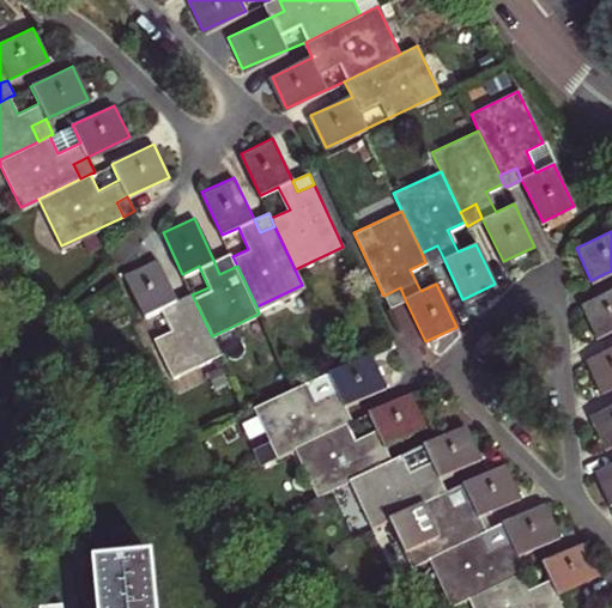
[(422,253),(425,262),(428,266),(443,257),(437,245),(422,253)]
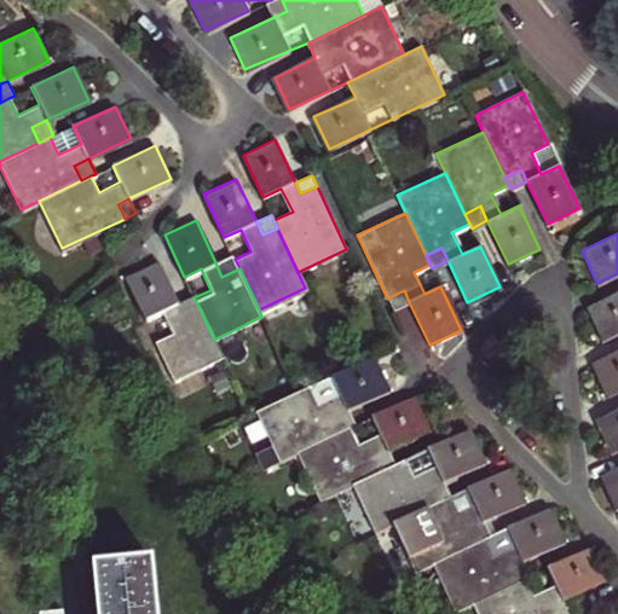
[(232,255),(215,262),(221,277),(240,268),(235,259),(232,255)]
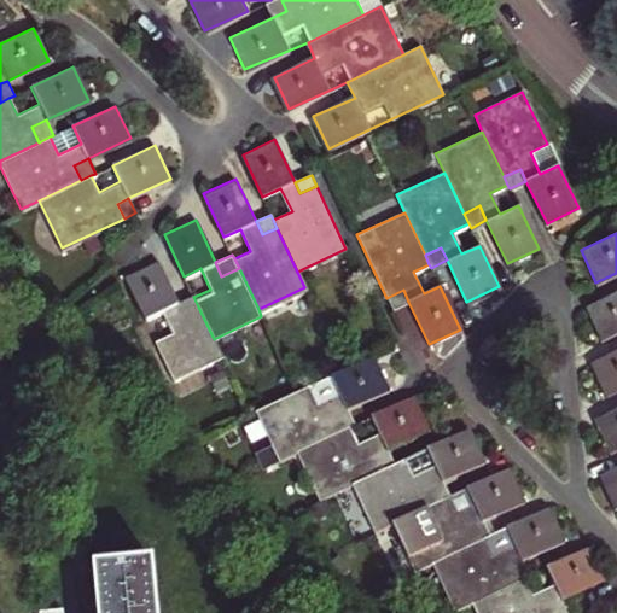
[(158,260),(124,275),(144,316),(162,308),(172,330),(153,338),(173,378),(221,355),(214,339),(198,307),(184,314),(176,301),(158,260)]
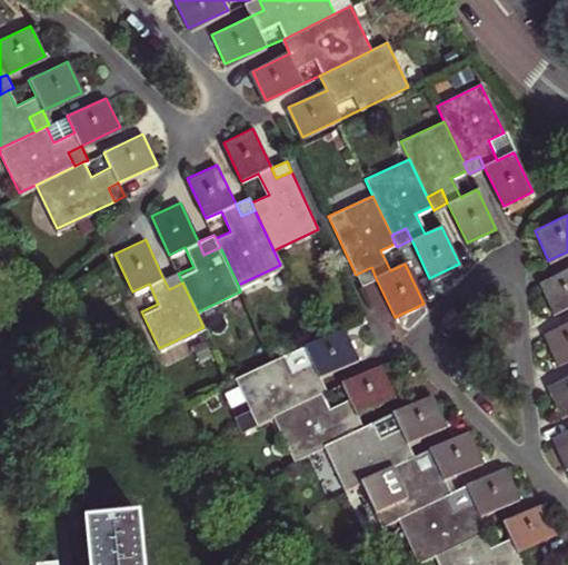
[(371,267),(356,275),(360,286),(376,278),(371,267)]
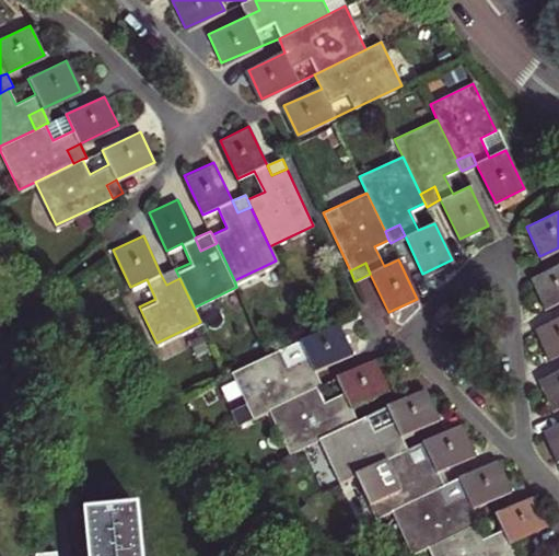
[(558,264),(530,278),(543,307),(558,299),(558,264)]
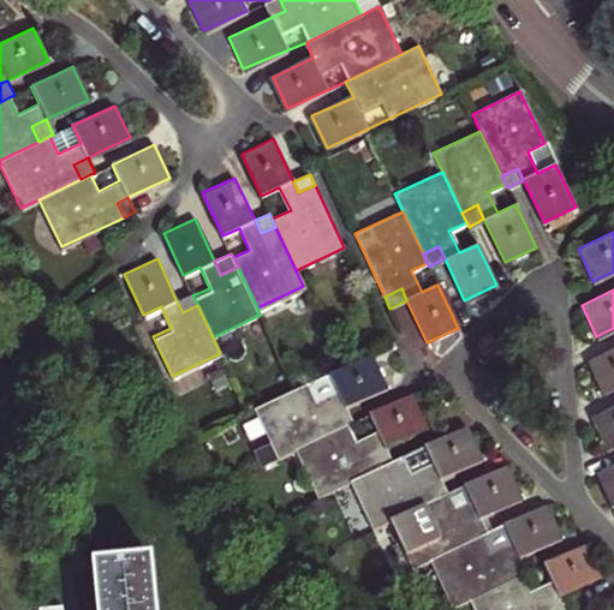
[(183,312),(197,305),(192,295),(191,292),(176,299),(183,312)]
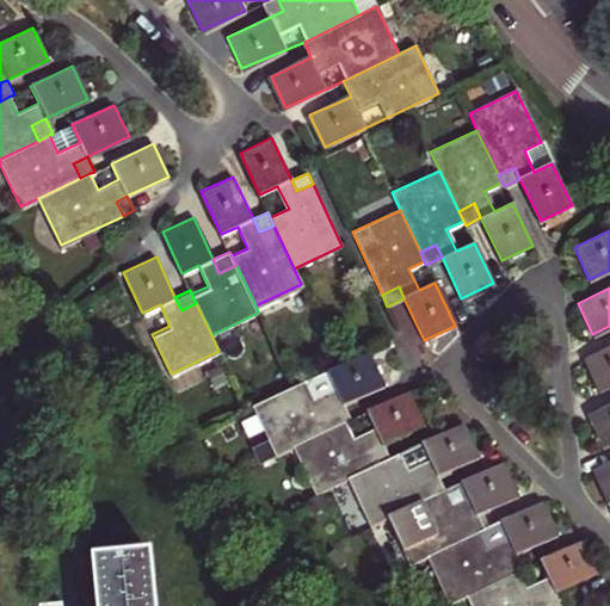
[(609,344),(583,357),(597,390),(609,384),(609,344)]
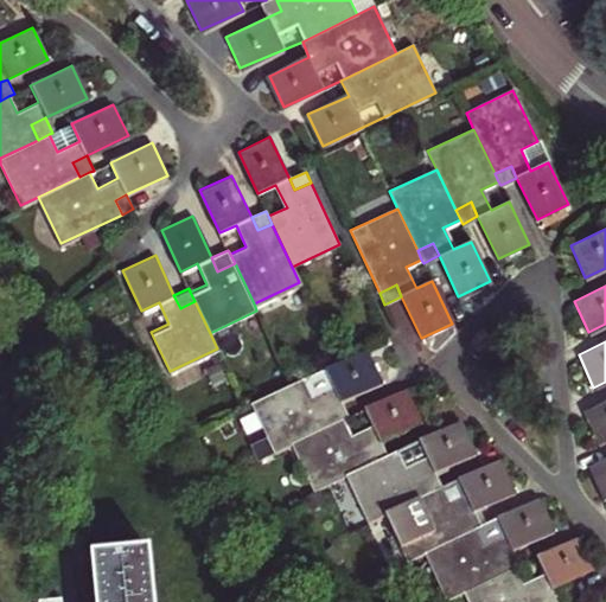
[(382,382),(367,348),(325,367),(333,386),(311,397),(303,378),(252,402),(274,450),(292,442),(337,422),(329,407),(339,401),(382,382)]
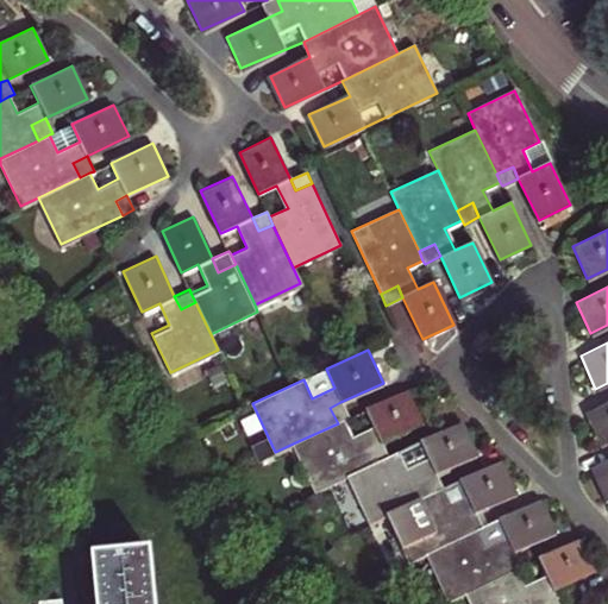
[(304,379),(312,398),(334,388),(326,369),(304,379)]
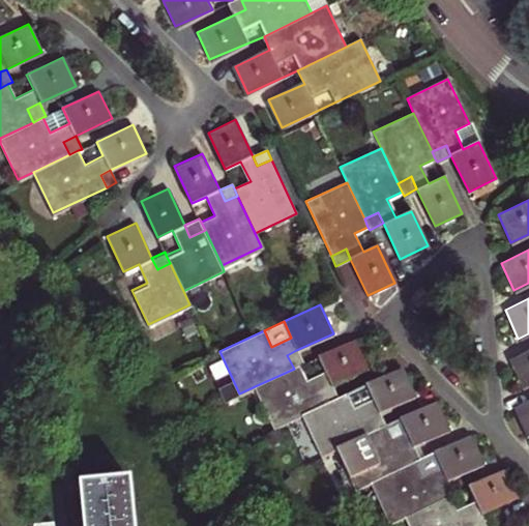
[(298,366),(294,369),(255,386),(273,428),(303,414),(325,404),(319,390),(330,384),(368,368),(354,341),(318,357),(324,371),(304,380),(298,366)]
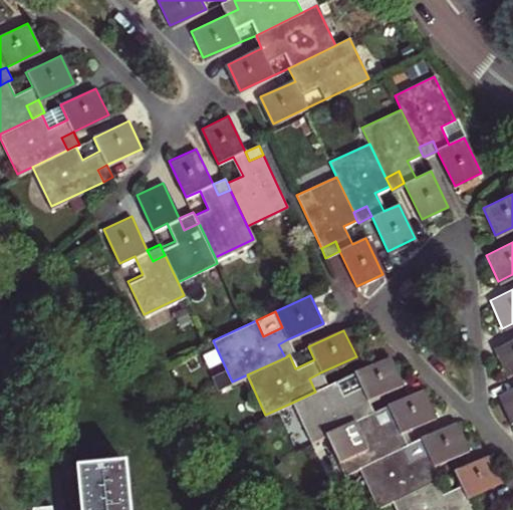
[(512,338),(493,348),(505,374),(512,370),(512,338)]
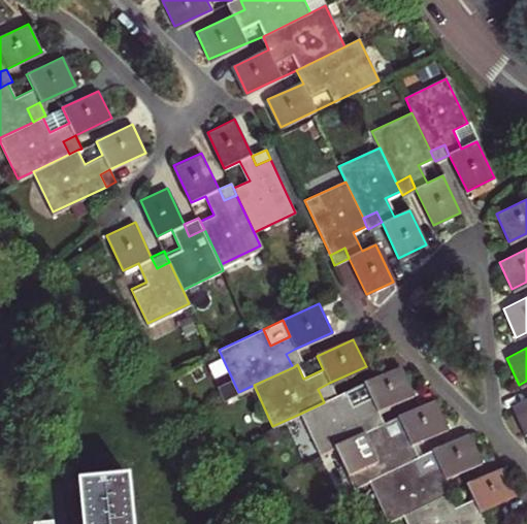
[(293,367),(297,364),(301,362),(295,349),(286,354),(293,367)]
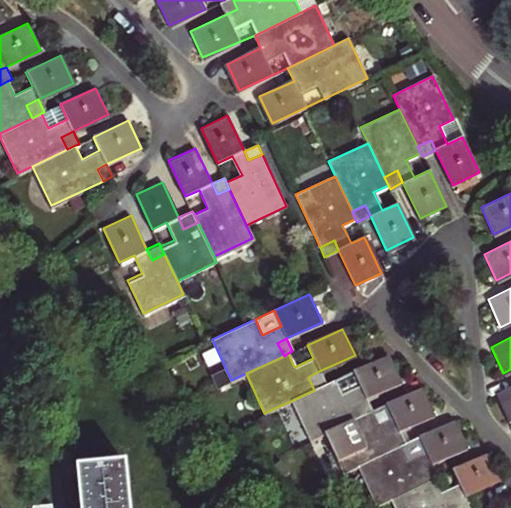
[(326,385),(314,390),(293,400),(311,439),(324,433),(360,417),(353,404),(366,398),(400,382),(388,356),(326,385)]
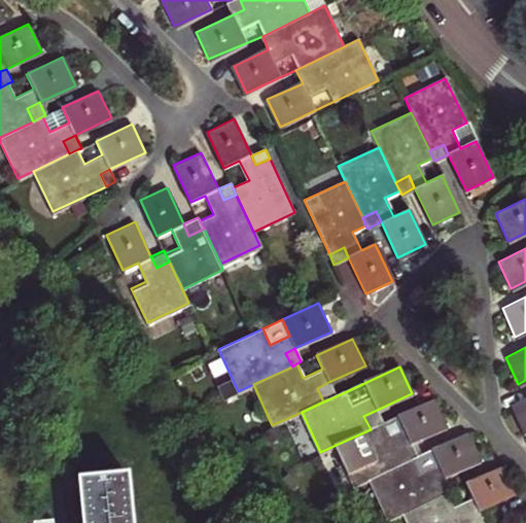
[(317,388),(323,402),(336,396),(328,382),(317,388)]
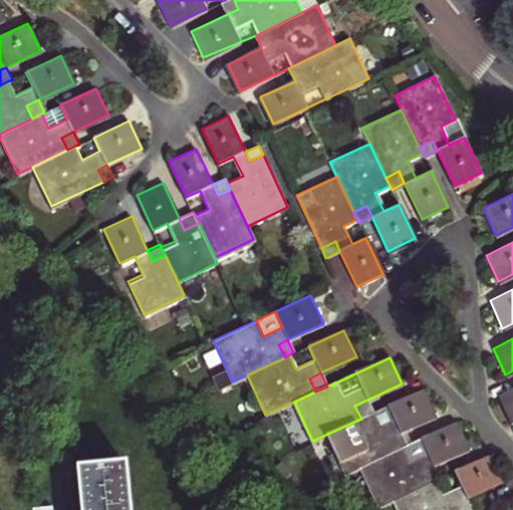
[(512,387),(497,395),(509,422),(512,419),(512,387)]
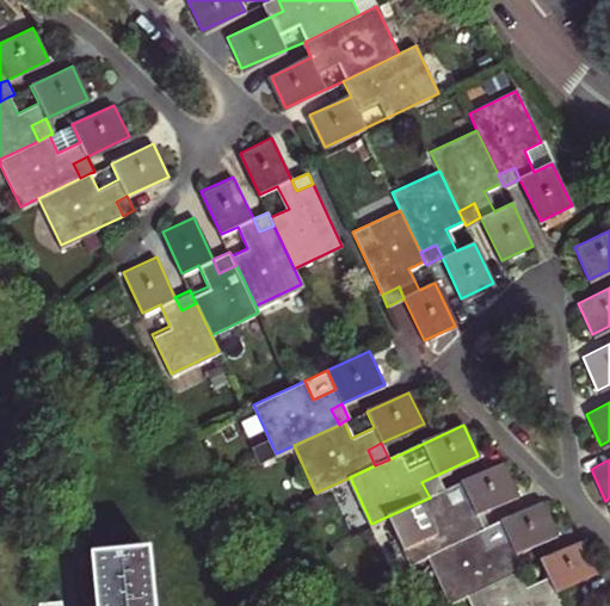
[(445,490),(430,498),(387,517),(408,563),(426,554),(469,535),(462,520),(476,514),(517,495),(503,463),(445,490)]
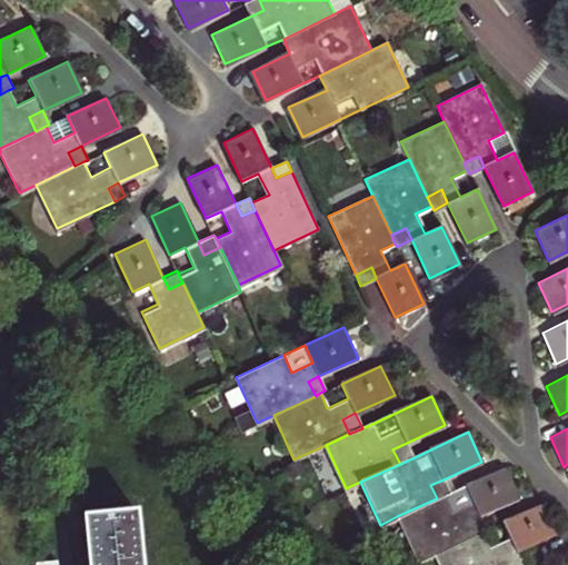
[(392,449),(400,464),(415,457),(407,443),(392,449)]
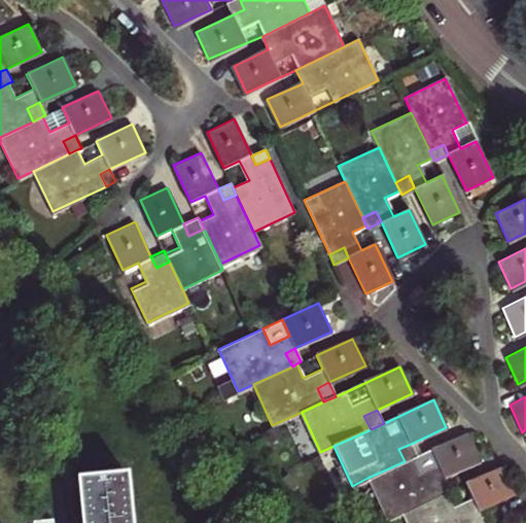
[(417,456),(405,461),(367,478),(387,520),(402,513),(437,497),(432,484),(445,478),(481,461),(467,432),(417,456)]
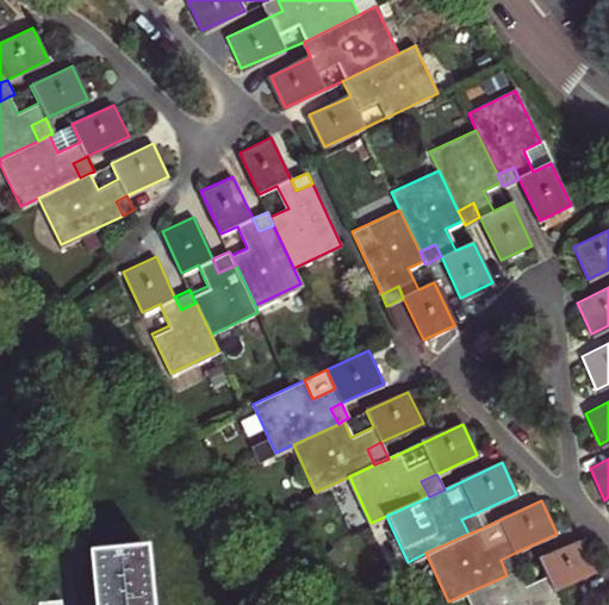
[(461,519),(468,534),(483,528),(476,513),(461,519)]
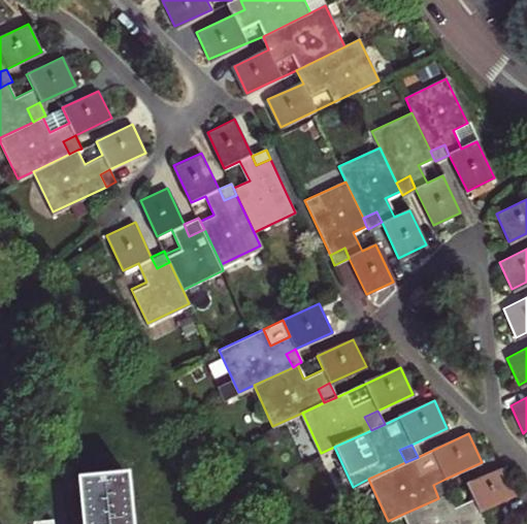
[(448,494),(438,498),(403,514),(407,523),(468,523),(466,518),(478,513),(517,494),(504,468),(466,485),(473,499),(454,508),(448,494)]
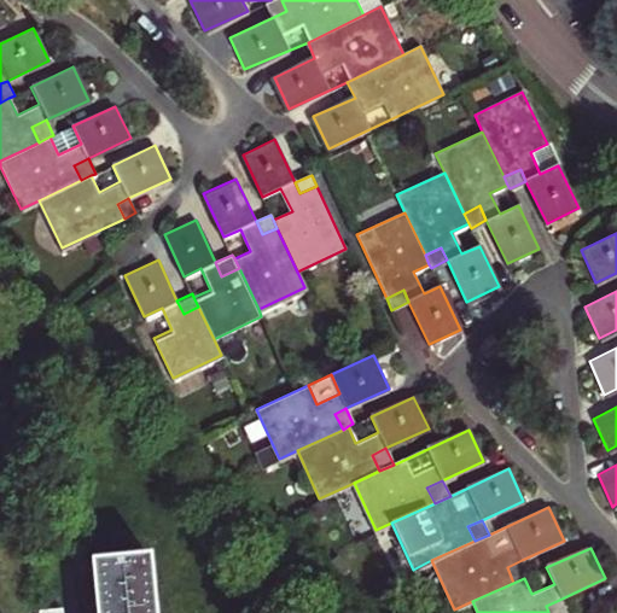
[(513,583),(524,578),(529,576),(522,560),(507,567),(513,583)]
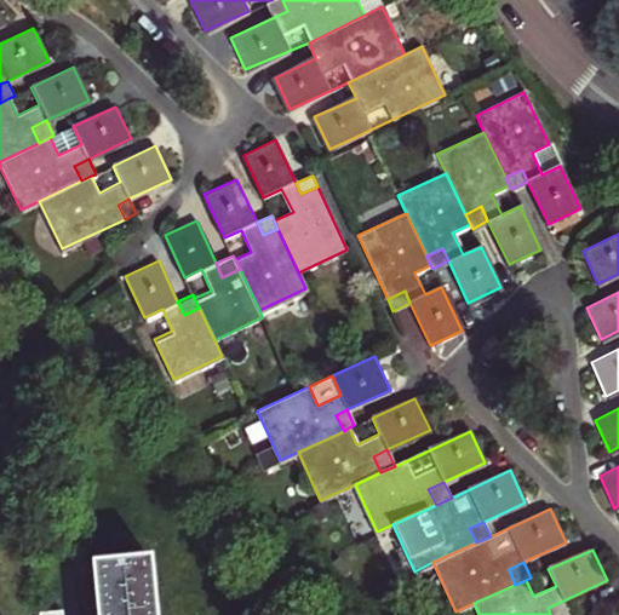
[(159,614),(154,563),(95,568),(99,614),(159,614)]
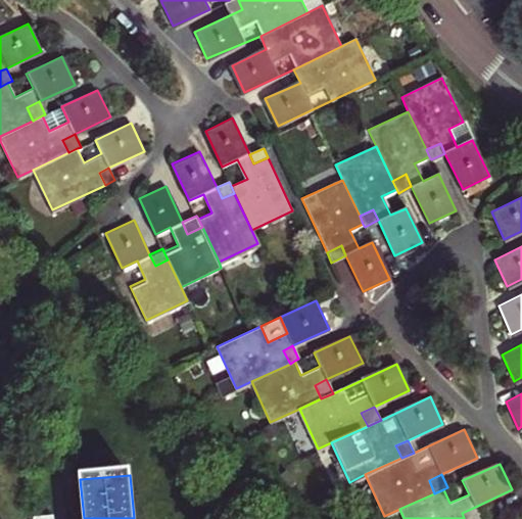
[(462,513),(464,518),(479,518),(473,508),(462,513)]
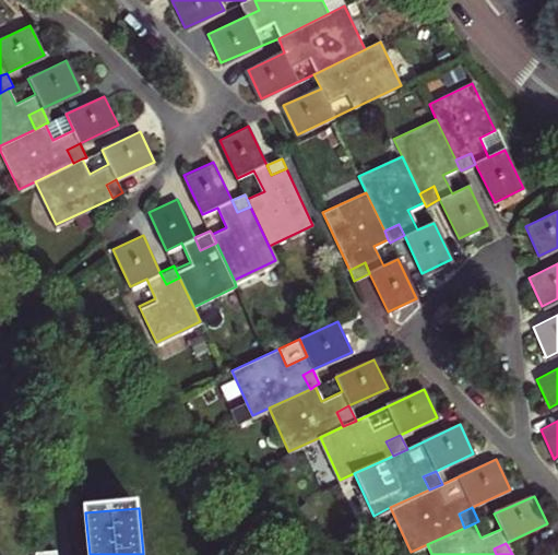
All buildings are outlined.
